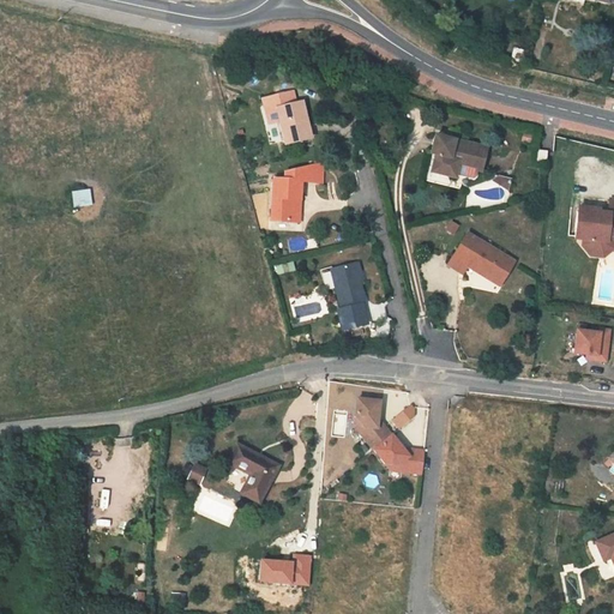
[(309,139),(301,102),(294,104),(292,92),(272,96),(275,103),(263,107),(268,125),(278,122),(286,145),(309,139)]
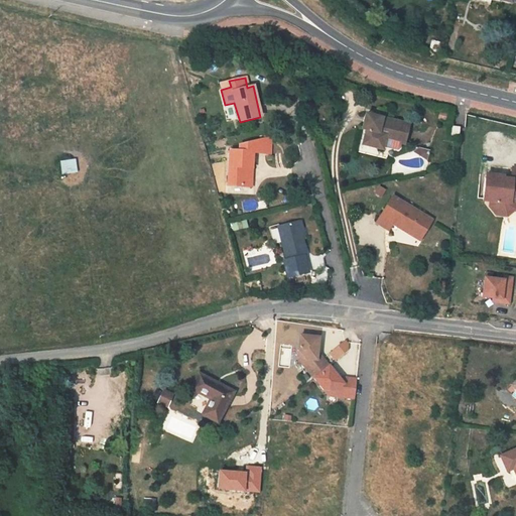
[(221,90),(231,87),(229,81),(220,83),(221,90)]
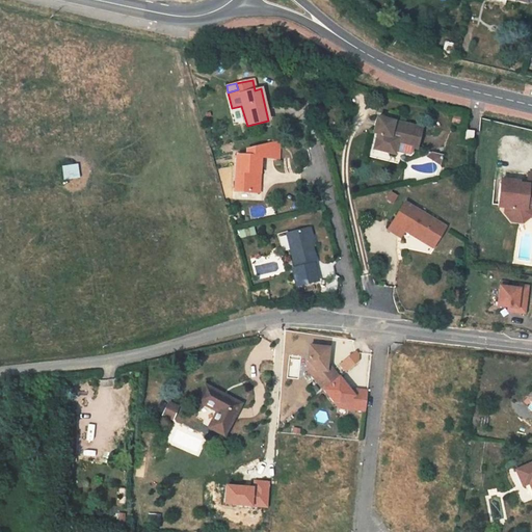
[(394,118),(377,114),(373,129),(378,131),(373,150),(394,155),(397,144),(416,149),(422,128),(393,121),(394,118)]
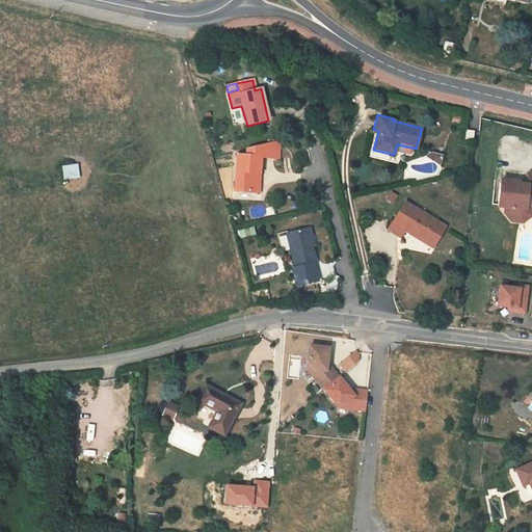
[(474,131),(464,130),(463,141),(473,142),(474,131)]
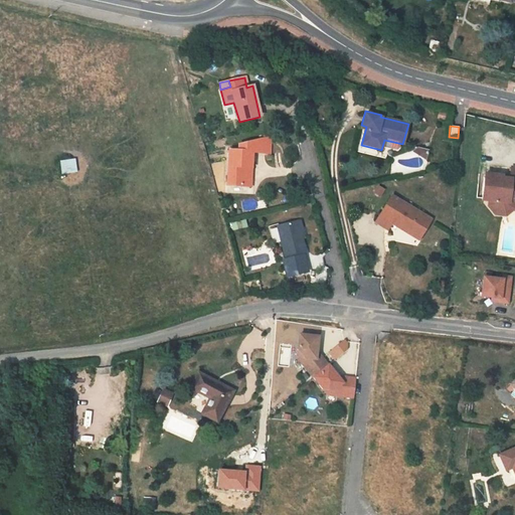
[(228,150),(226,185),(244,187),(245,169),(251,169),(252,151),(267,152),(267,139),(240,145),(240,151),(228,150)]
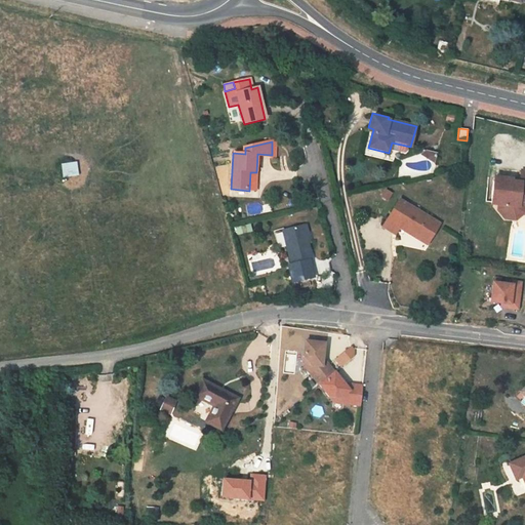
[(61,164),(62,177),(77,176),(76,163),(61,164)]
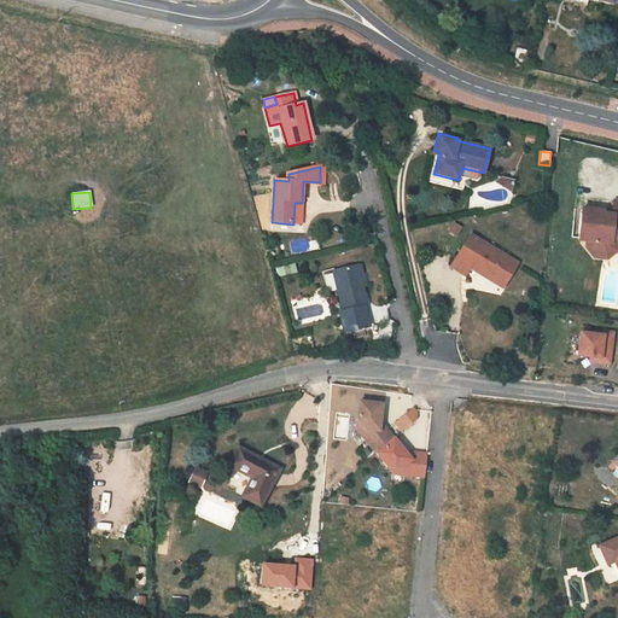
[(617,202),(613,202),(612,216),(600,215),(600,211),(589,210),(589,215),(579,214),(578,228),(583,228),(582,242),(593,243),(593,245),(596,251),(604,252),(610,248),(610,240),(617,240),(617,202)]
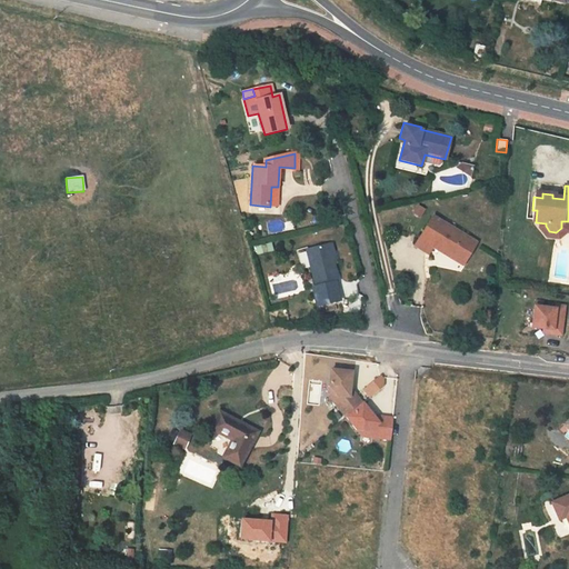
[(477,242),(432,217),(415,246),(428,255),(432,248),(435,243),(466,261),(477,242)]
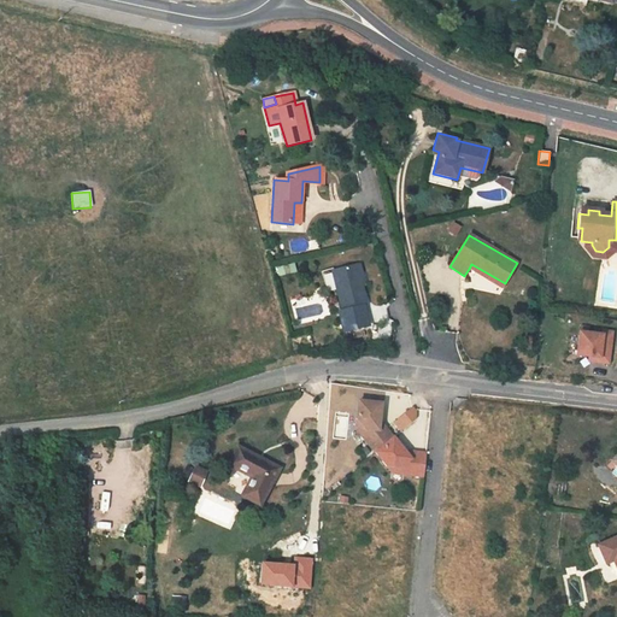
[(360,264),(333,271),(344,311),(339,312),(344,333),(369,325),(364,306),(368,305),(363,287),(359,274),(363,272),(360,264)]
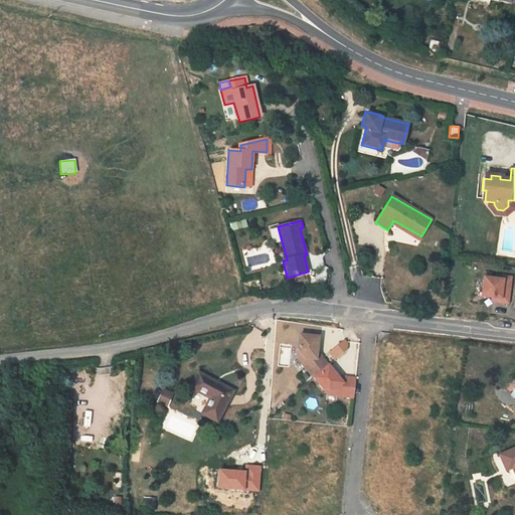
[(391,224),(418,240),(421,236),(393,220),(391,224)]
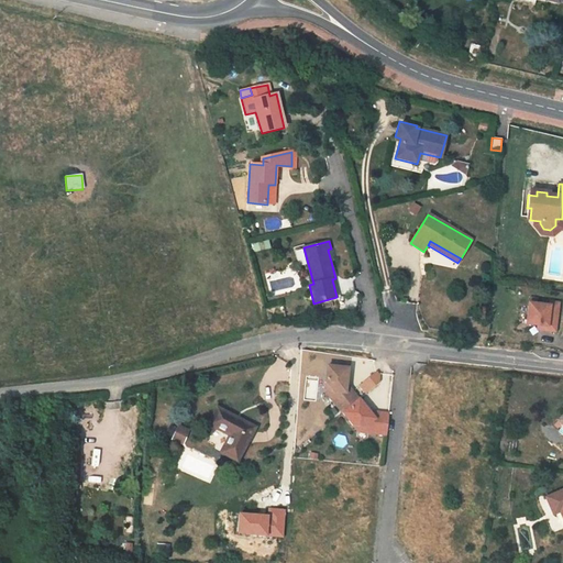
[(547,307),(527,305),(523,326),(536,327),(544,328),(543,331),(553,333),(556,305),(547,304),(547,307)]
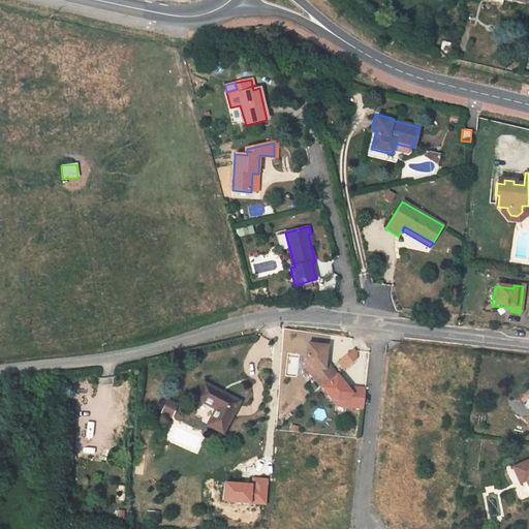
[(274,360),(275,345),(266,344),(265,359),(274,360)]
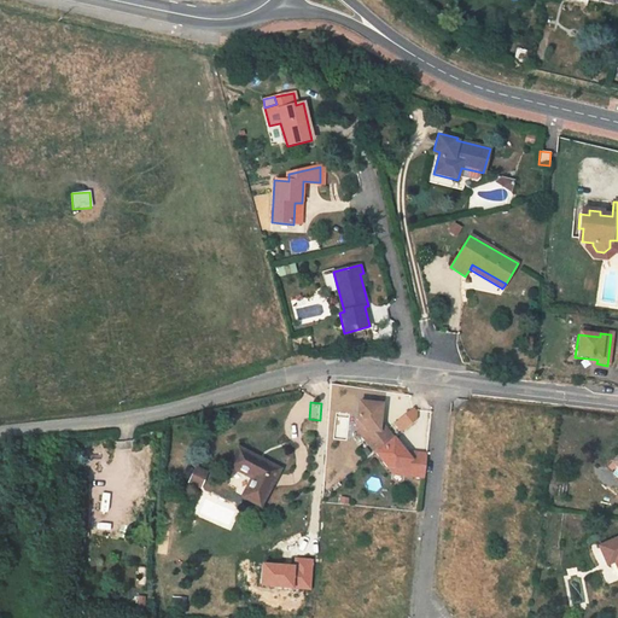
[(383,406),(360,404),(359,423),(367,432),(367,437),(388,465),(401,466),(406,473),(425,476),(427,453),(419,452),(410,458),(391,432),(382,432),(383,406)]
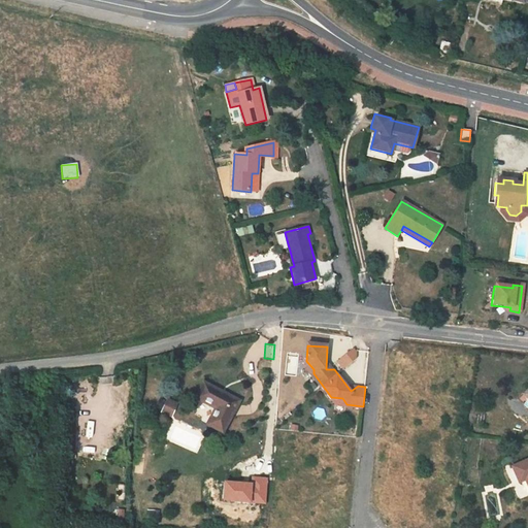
[(237,401),(204,384),(197,397),(217,407),(208,424),(223,430),(237,401)]
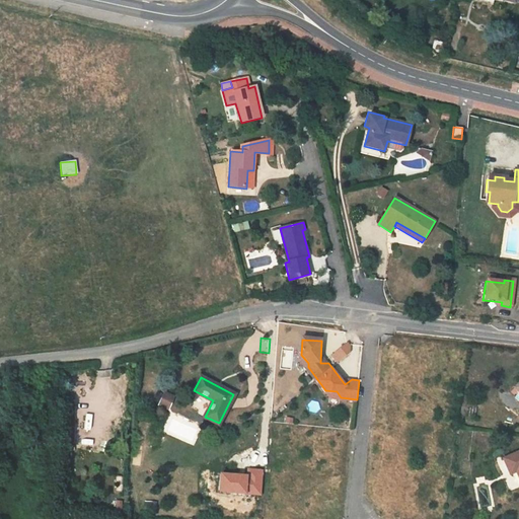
[(159,404),(170,406),(172,393),(161,392),(159,404)]
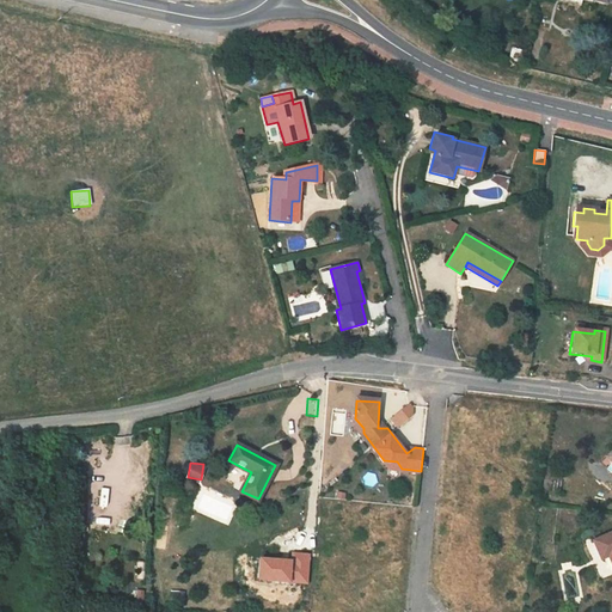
[(611,532),(593,540),(601,560),(609,556),(611,563),(611,532)]
